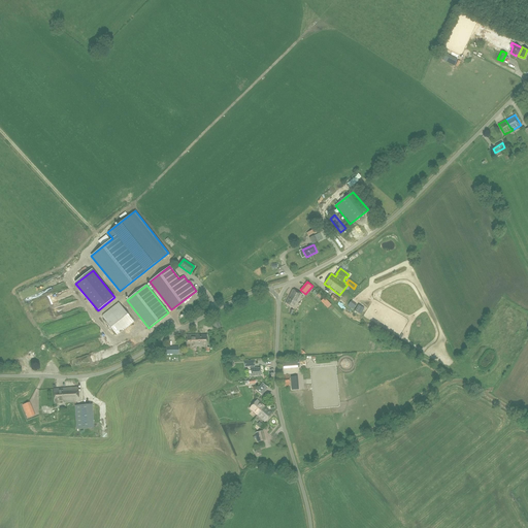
[(295,307),(302,294),(292,289),(286,302),(295,307)]
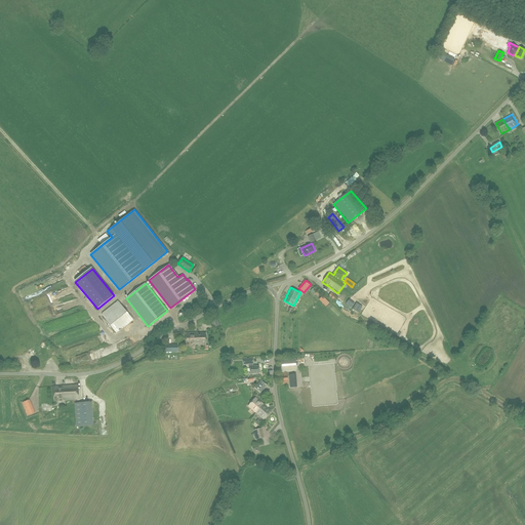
[(335,301),(338,297),(331,292),(328,296),(335,301)]
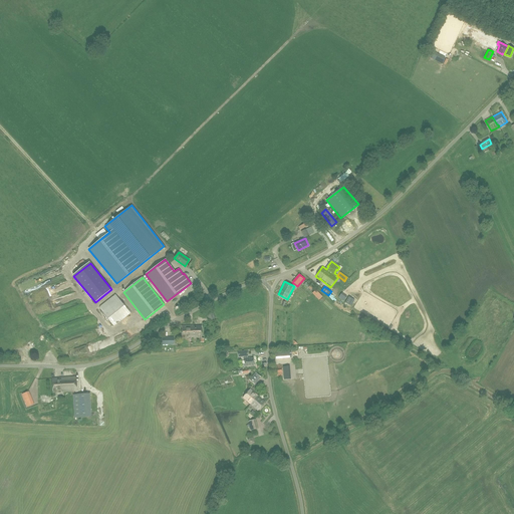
[(99,306),(113,324),(131,312),(116,293),(99,306)]
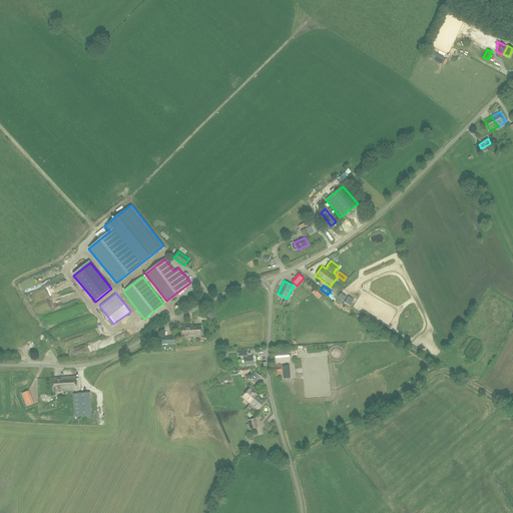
[(338,297),(343,301),(347,296),(341,293),(338,297)]
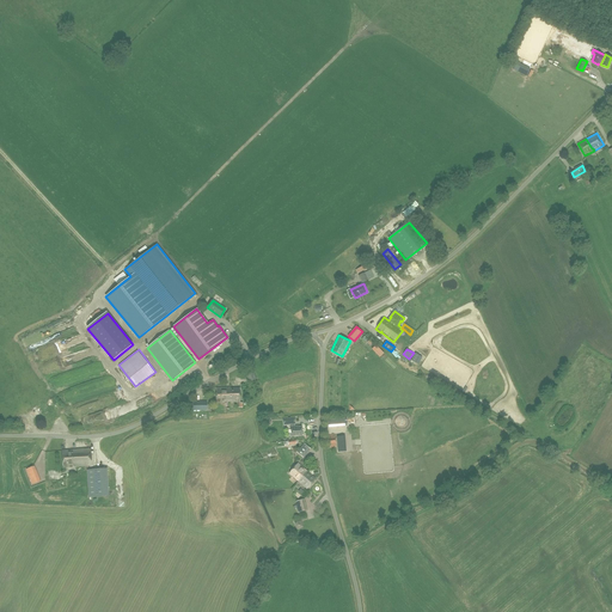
[(224,401),(227,401),(227,387),(216,389),(216,402),(224,402),(224,401)]
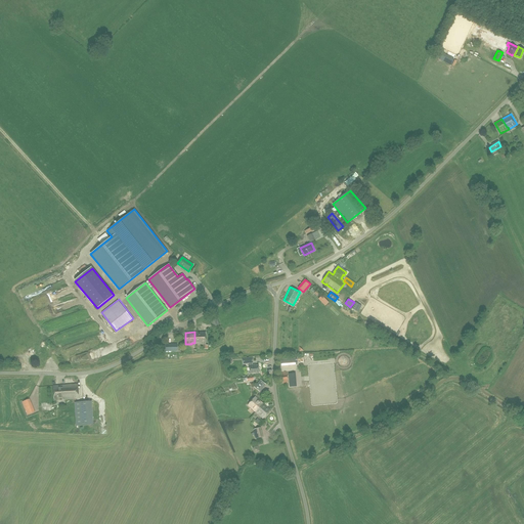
[(194,332),(194,343),(195,343),(195,344),(206,344),(206,332),(194,332)]
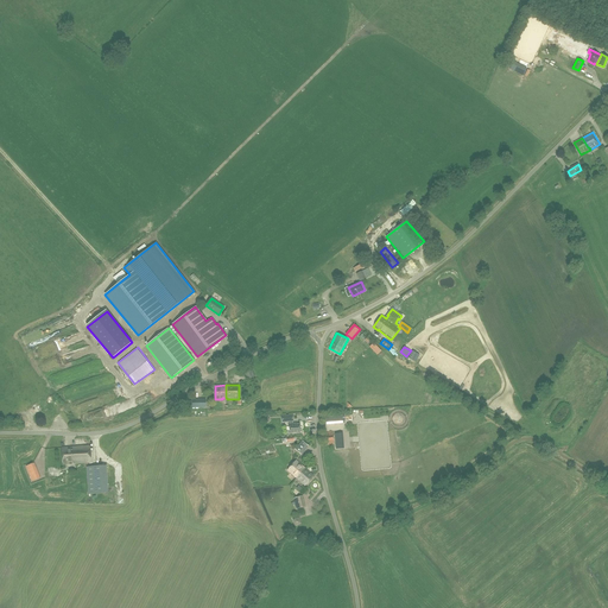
[(64,411),(61,413),(69,422),(71,419),(64,411)]
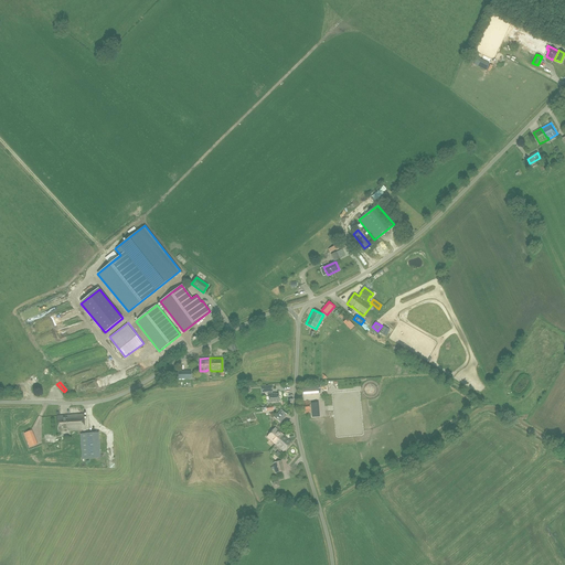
[(272,393),(272,391),(272,385),(262,386),(262,392),(269,391),(269,394),(269,402),(278,402),(278,394),(275,394),(275,393),(272,393)]
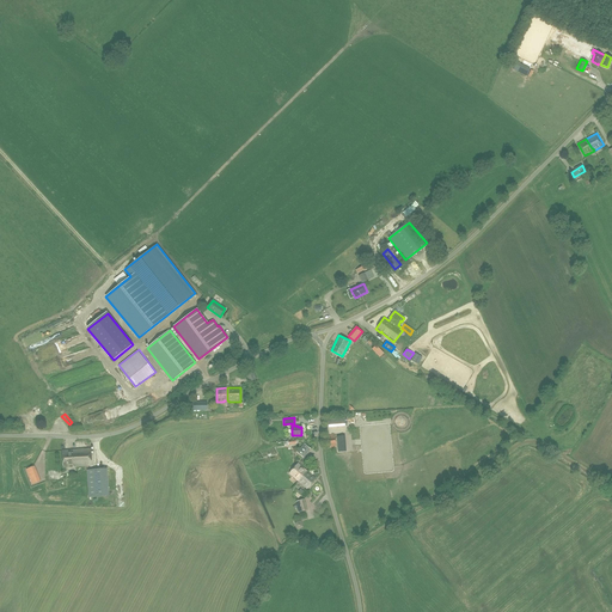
[(303,456),(310,448),(304,444),(297,451),(303,456)]
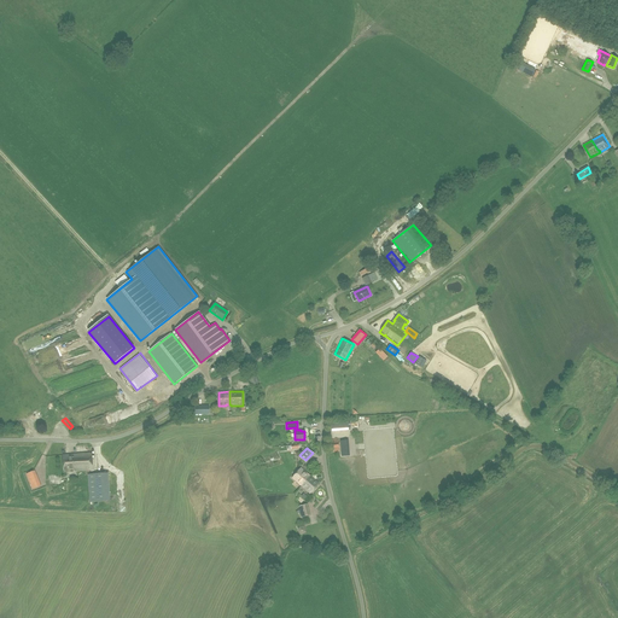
[(64,472),(93,470),(92,453),(63,455),(64,472)]
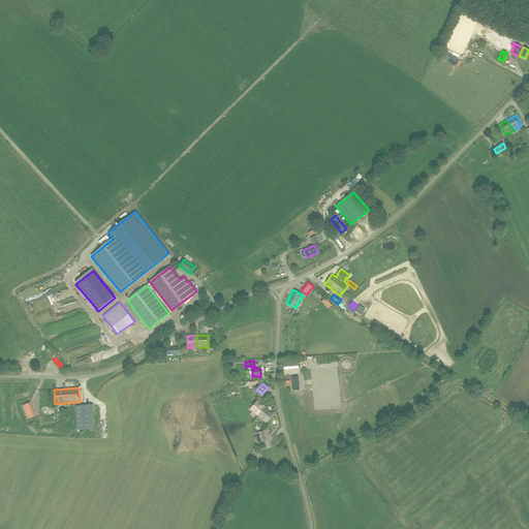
[(257,415),(265,407),(257,400),(250,408),(257,415)]
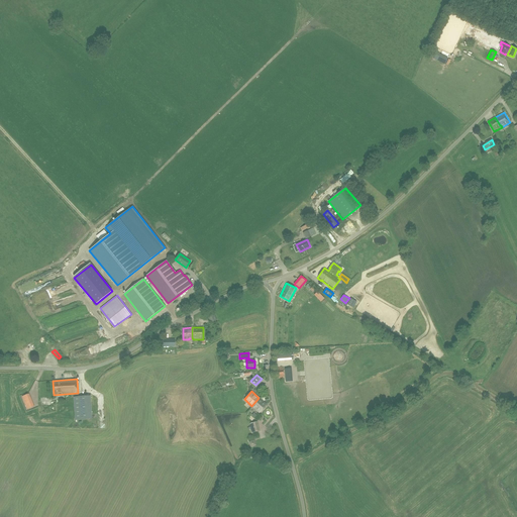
[(23,396),(26,405),(32,403),(28,394),(23,396)]
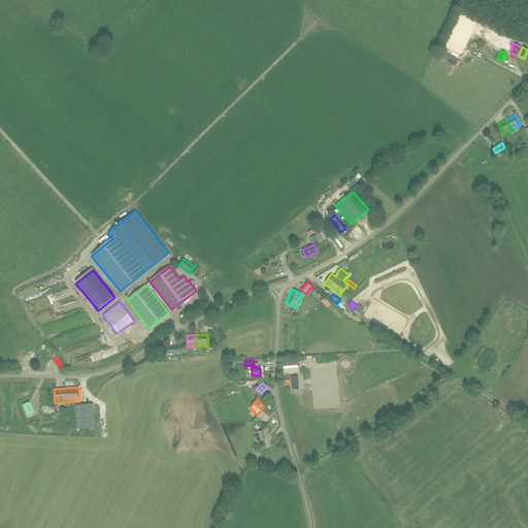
[(95,429),(93,403),(77,404),(79,430),(95,429)]
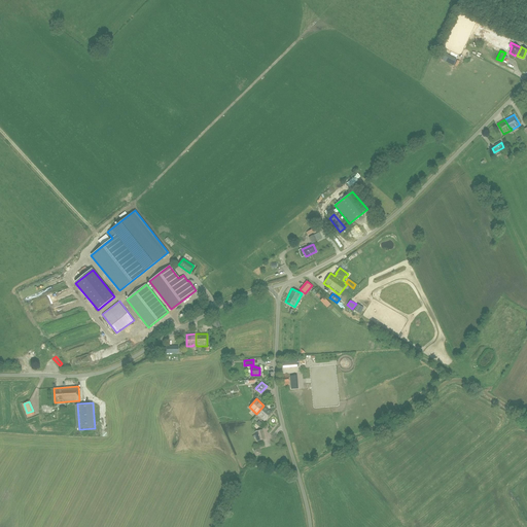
[(264,406),(256,414),(265,420),(272,413),(264,406)]
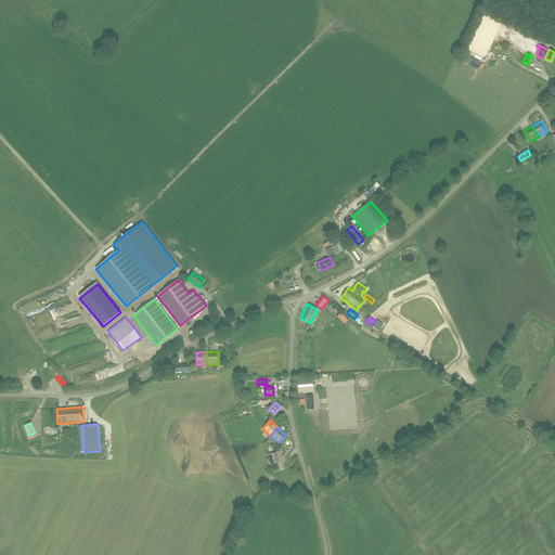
[(56,438),(59,443),(72,438),(69,433),(56,438)]
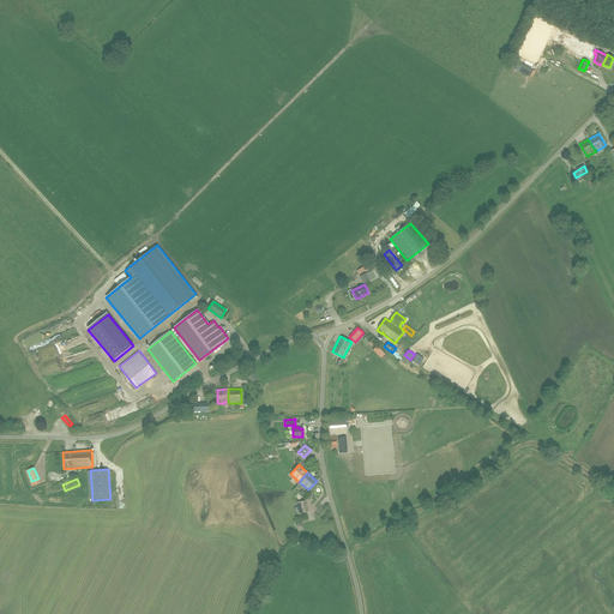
[(300,513),(307,511),(304,501),(296,503),(300,513)]
